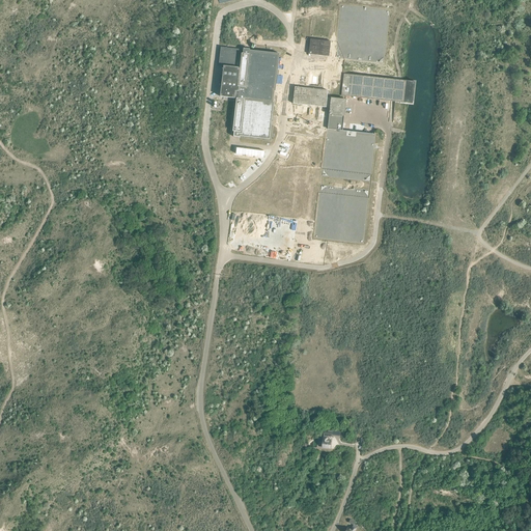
[(331,42),(310,39),(309,45),(308,54),(329,56),(330,48),(331,42)]
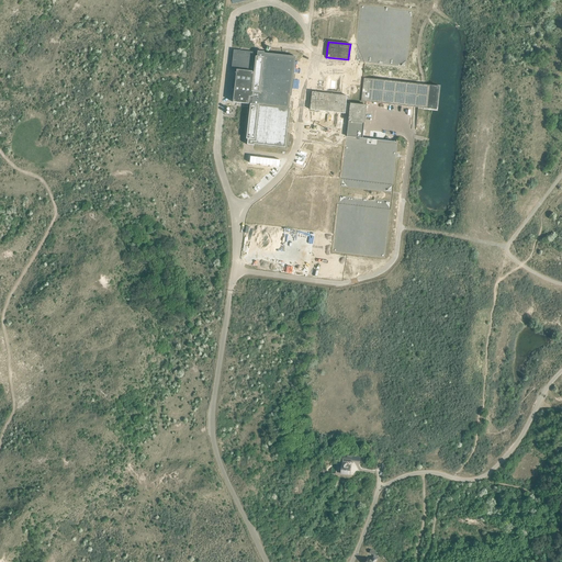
[(233,51),(231,70),(236,71),(233,102),(250,104),(246,139),(248,139),(247,145),(254,146),(254,144),(285,148),(288,130),(288,126),(290,108),(289,108),(290,97),(291,97),(295,57),(263,54),(265,52),(257,52),(257,57),(254,56),(255,53),(233,51)]
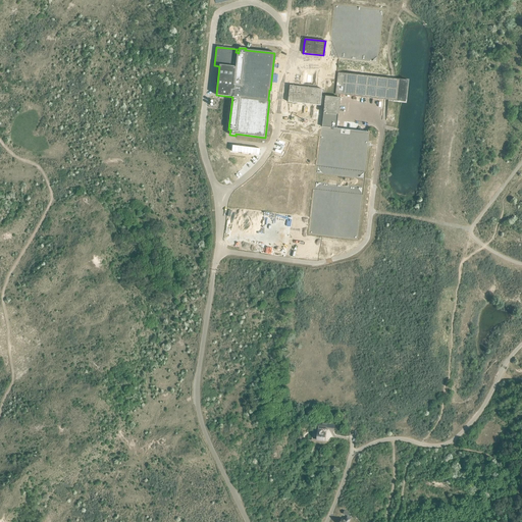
[(405,102),(408,80),(337,72),(335,94),(405,102)]
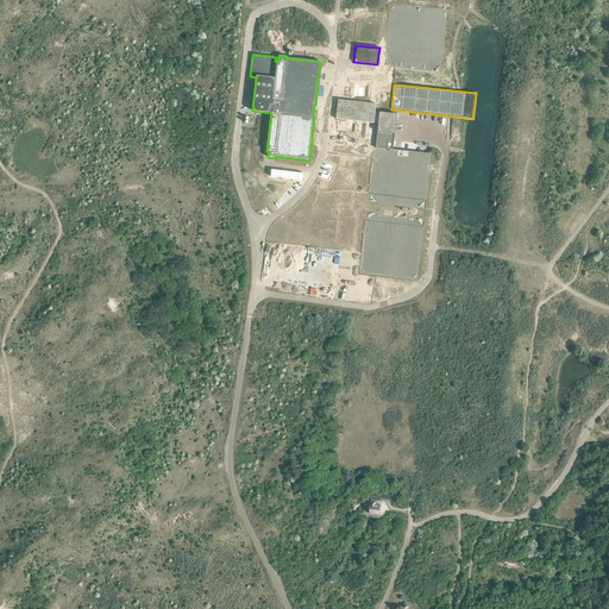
[(338,100),(336,119),(351,120),(374,123),(374,125),(377,126),(375,151),(376,151),(397,154),(397,156),(407,157),(407,155),(429,157),(431,149),(428,149),(427,154),(393,150),(396,113),(380,112),(375,112),(376,106),(376,104),(338,100)]
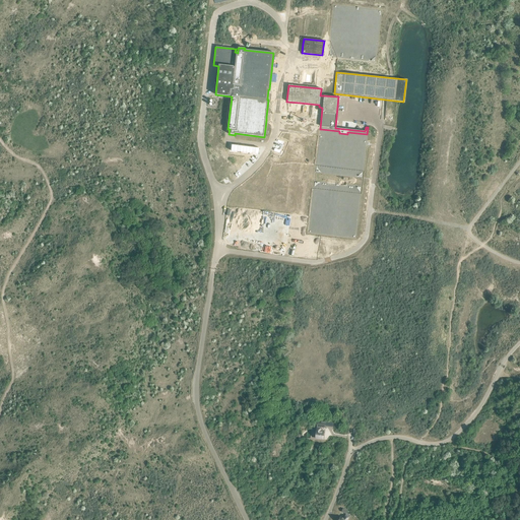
[(342,127),(355,128),(356,121),(343,119),(342,127)]
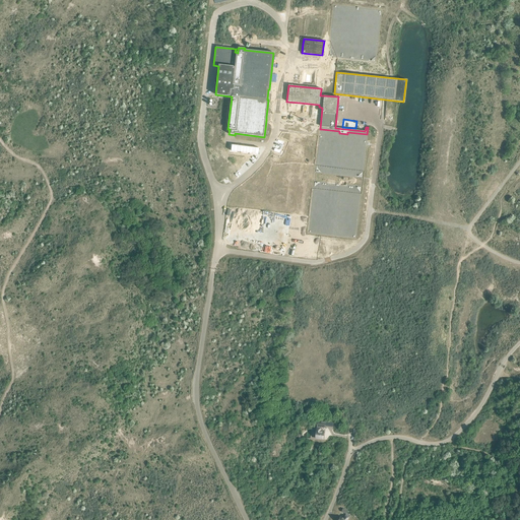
[(316,428),(315,439),(323,440),(324,432),(320,431),(321,429),(320,428),(320,427),(325,428),(325,424),(321,423),(320,426),(317,425),(317,428),(316,428)]
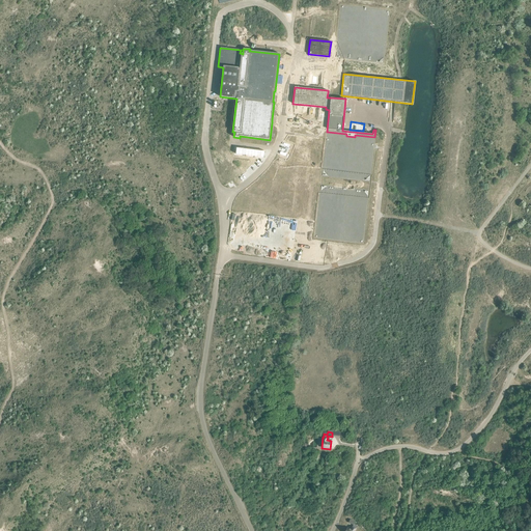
[(345,530),(355,530),(357,528),(356,528),(357,525),(354,524),(355,522),(350,520),(348,523),(353,525),(353,526),(352,526),(351,529),(347,528),(345,530)]
